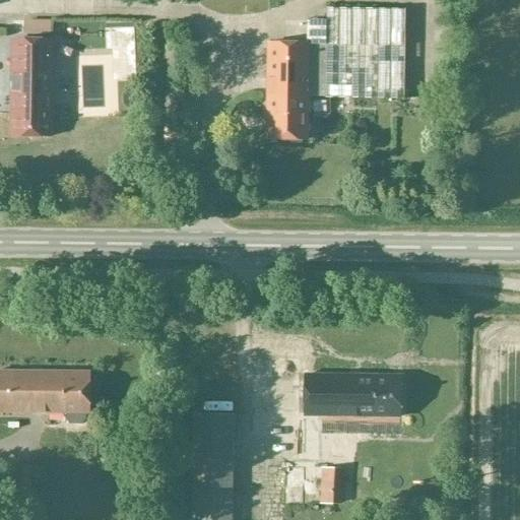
[(403,100),(405,10),(326,9),(326,22),(308,22),(307,45),(268,44),(266,140),(307,140),(308,98),(325,98),(325,99),(403,100)]
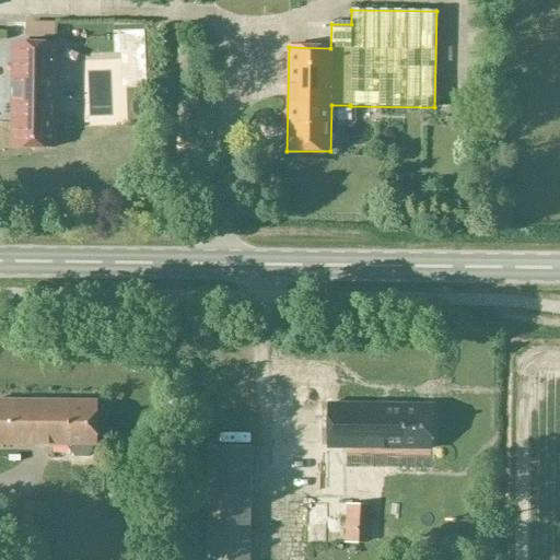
[(56,148),(57,44),(13,44),(12,147),(56,148)]
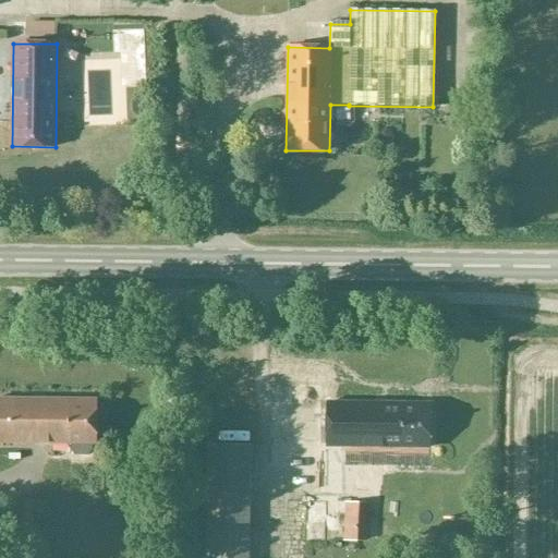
[(92,445),(96,445),(96,401),(0,399),(0,443),(71,445),(71,451),(75,457),(87,457),(92,451),(92,445)]
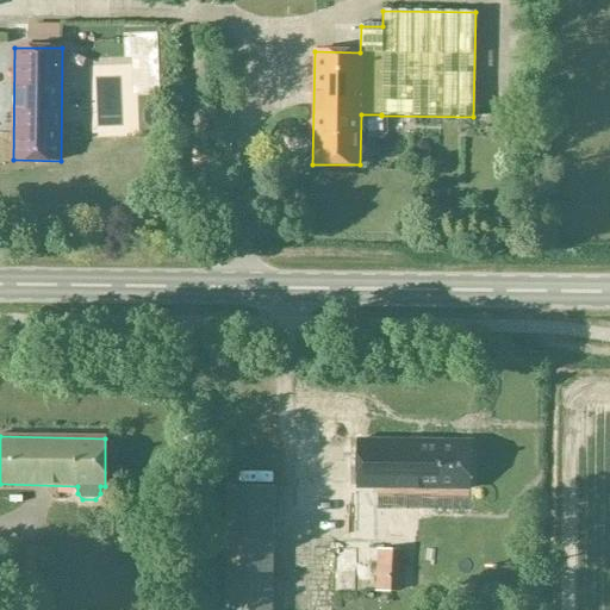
[(356,489),(470,491),(471,443),(358,441),(356,489)]
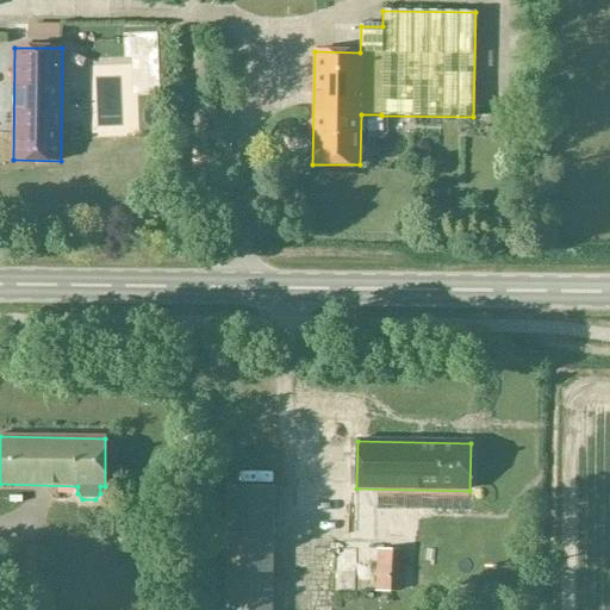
[(269,609),(273,487),(229,487),(225,609),(269,609)]
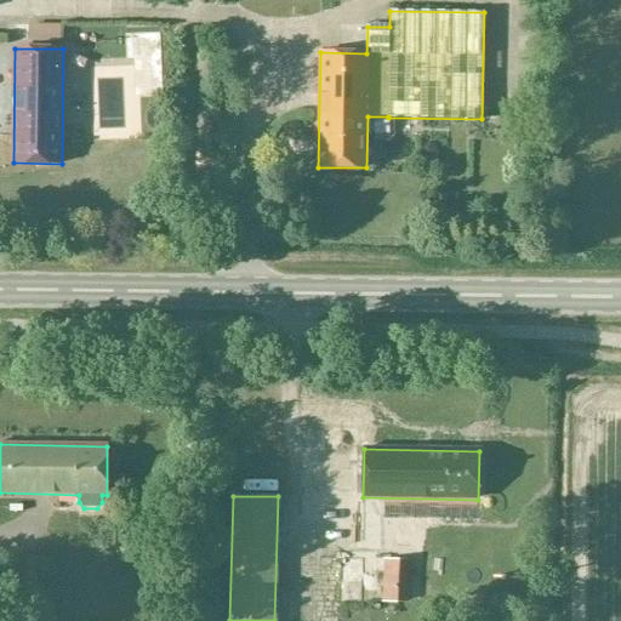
[(406,604),(409,562),(383,560),(382,603),(406,604)]
